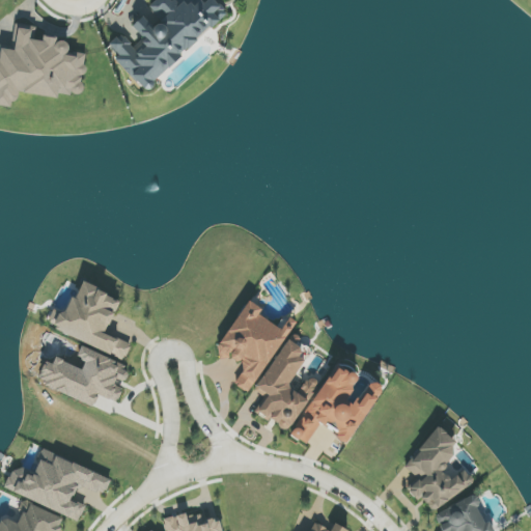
[(145,91),(227,12),(215,0),(159,0),(151,8),(163,21),(148,35),(147,34),(134,47),(120,33),(109,45),(119,55),(115,59),(145,91)]
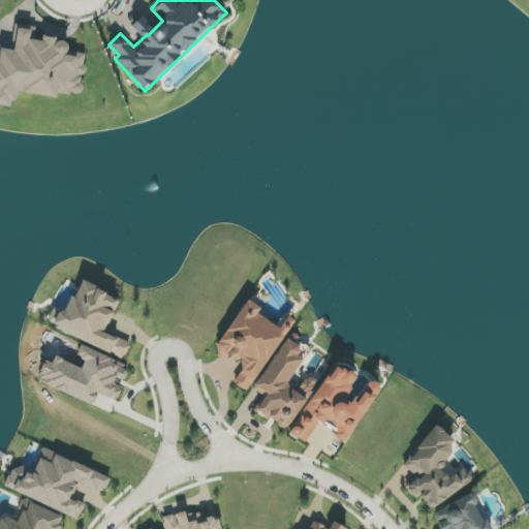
[(82,98),(86,54),(68,53),(69,42),(57,41),(57,38),(43,37),(42,41),(31,40),(32,27),(16,25),(13,45),(0,44),(0,105),(14,107),(17,92),(32,93),(32,94),(82,98)]
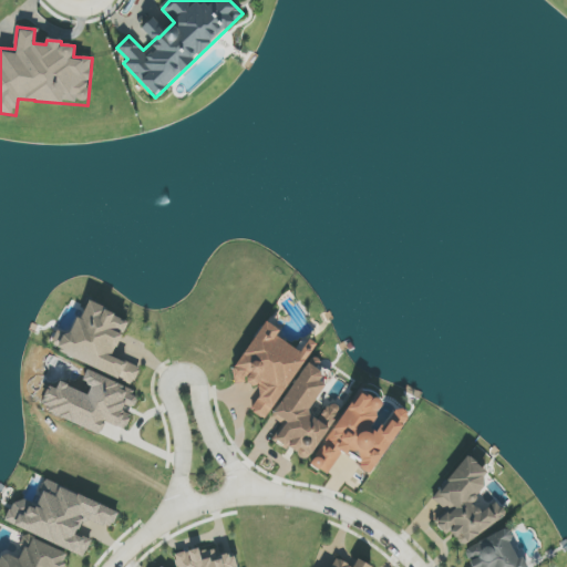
[(113,358),(129,319),(85,302),(72,336),(58,331),(50,351),(135,382),(141,368),(113,358)]
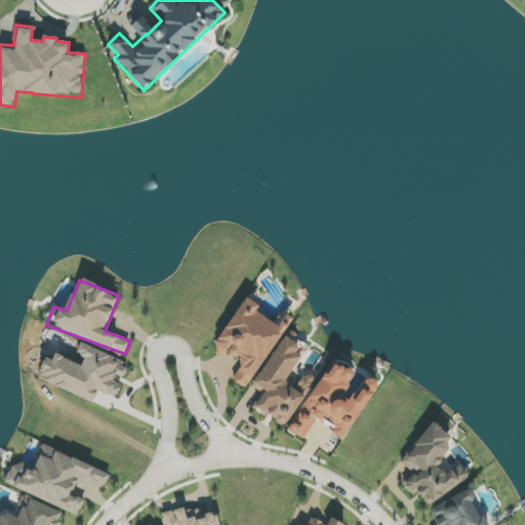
[(246,390),(284,330),(255,313),(259,306),(246,296),(212,350),(224,356),(226,352),(242,362),(231,379),(246,390)]
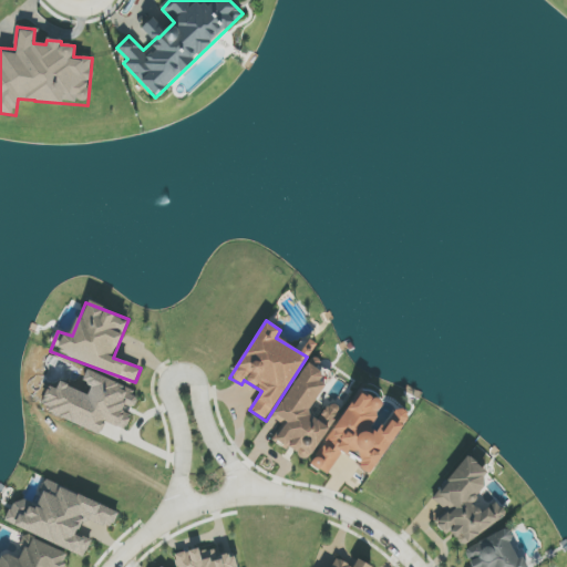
[(272,418),(284,424),(274,439),(309,462),(342,410),(330,402),(320,418),(308,410),(329,378),(308,363),(272,418)]
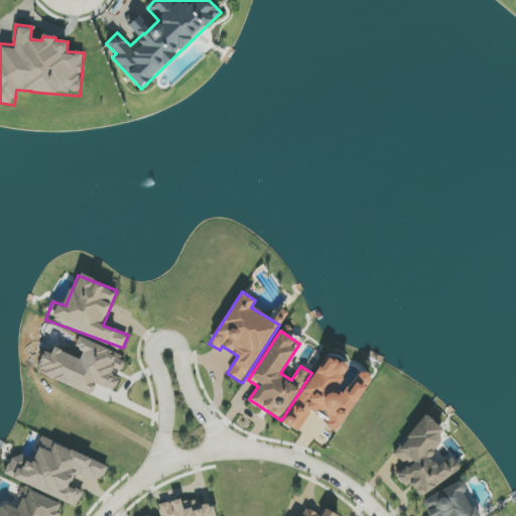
[(92,394),(96,384),(115,392),(120,378),(112,375),(114,369),(122,372),(126,363),(118,360),(121,353),(79,338),(76,348),(84,351),(81,359),(54,348),(51,355),(44,352),(36,373),(92,394)]
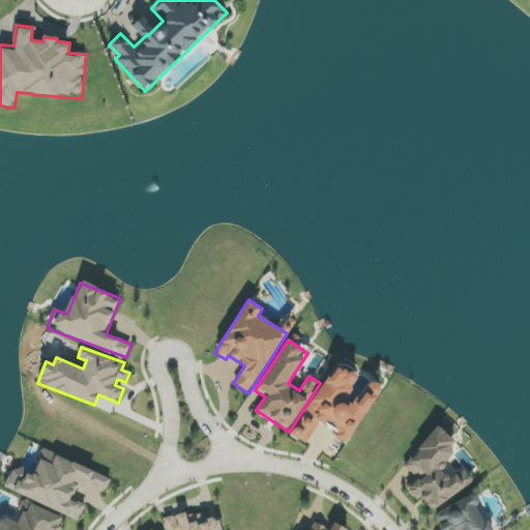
[(292,436),(307,444),(319,424),(350,442),(382,386),(371,380),(366,387),(355,381),(357,377),(334,363),(292,436)]
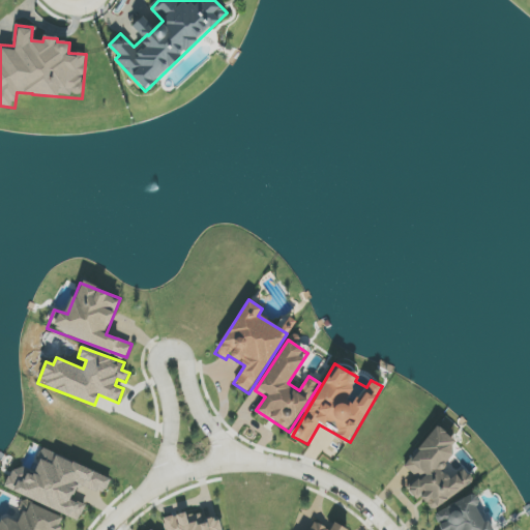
[(403,465),(416,477),(407,488),(435,514),(463,484),(444,468),(457,453),(450,448),(455,442),(439,427),(403,465)]
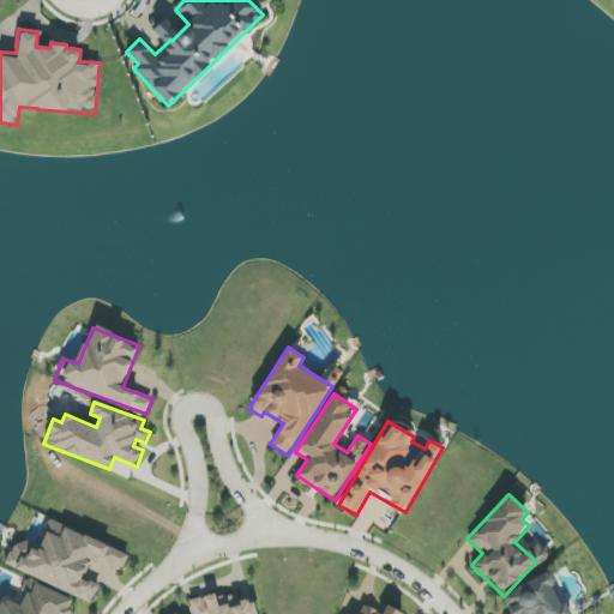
[(94,601),(100,585),(84,579),(91,561),(121,573),(130,553),(49,522),(40,548),(16,540),(5,567),(94,601)]
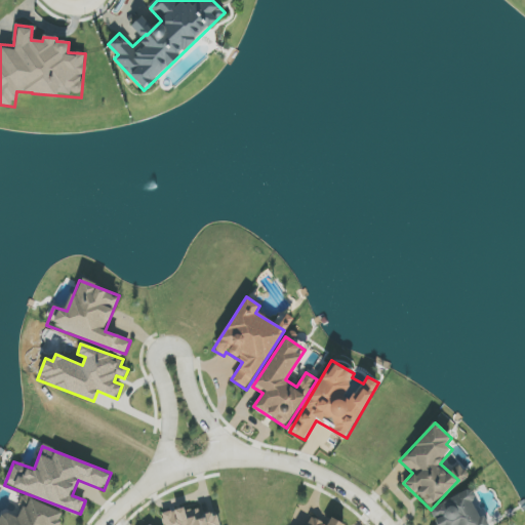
[(485,524),(487,524),(471,489),(430,509),(437,524),(485,524)]
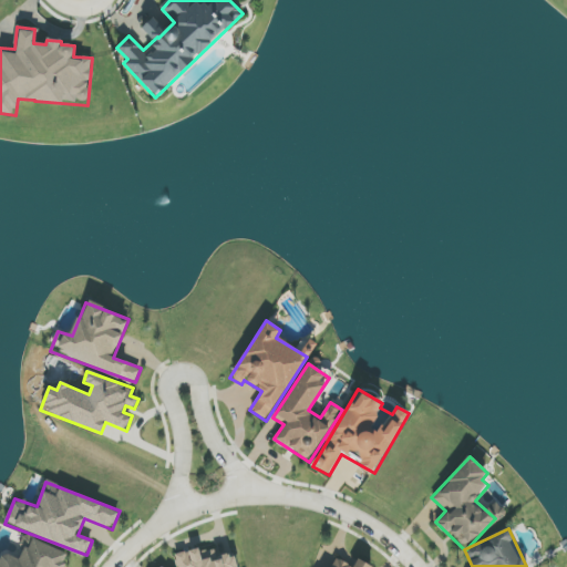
[(0,566),(63,566),(69,554),(26,536),(17,559),(2,554),(0,559),(0,566)]
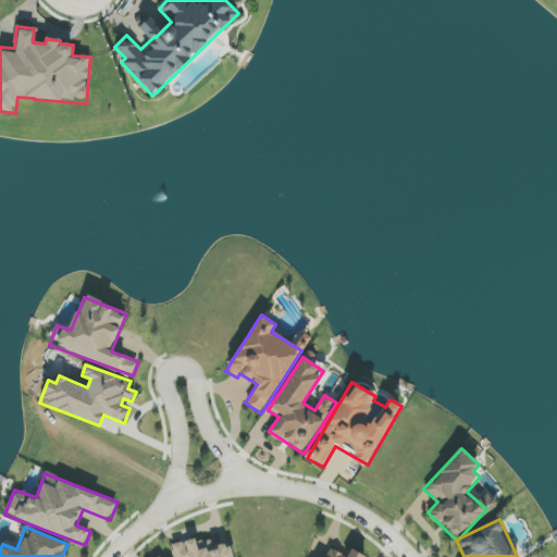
[(235,556),(232,542),(213,547),(210,536),(173,546),(175,556),(235,556)]
